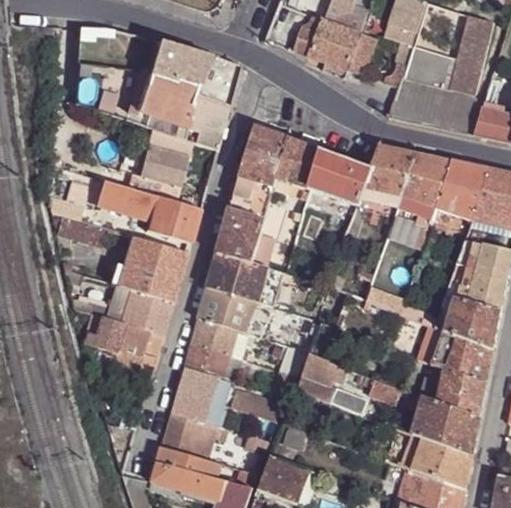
[(309,55),(308,56),(305,65),(323,71),(343,78),(346,70),(360,35),(366,19),(349,12),(354,0),(329,0),(322,19),(309,55)]
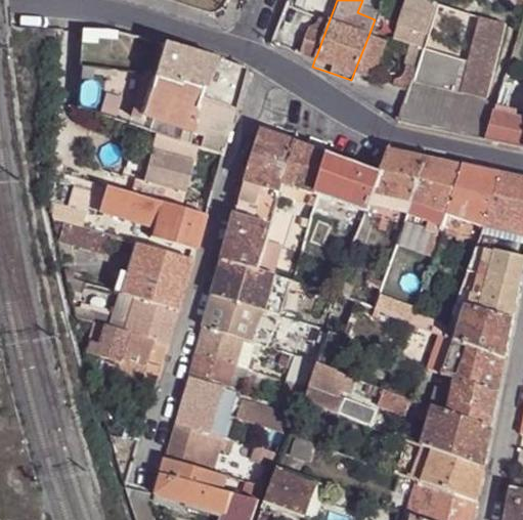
[(392,85),(408,91),(423,48),(436,5),(437,4),(425,0),(406,0),(394,39),(409,43),(400,75),(398,77),(393,80),(392,85)]
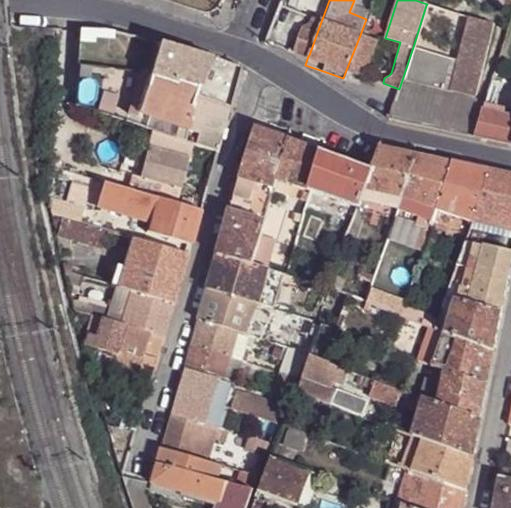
[(478,0),(510,9),(510,0),(478,0)]
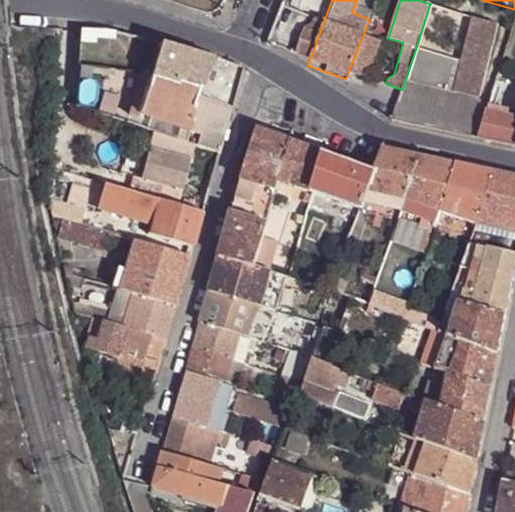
[(429,5),(416,47),(461,59),(473,17),(429,5)]
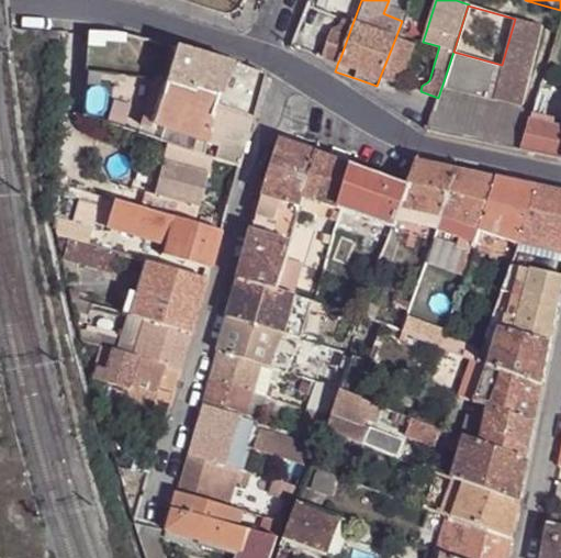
[(529,91),(538,93),(559,22),(560,20),(550,17),(529,91)]
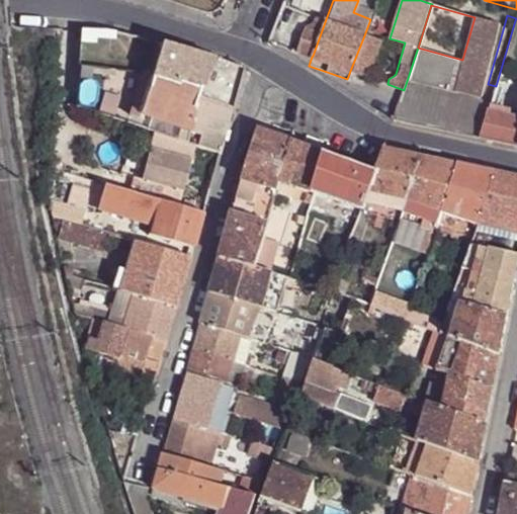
[(296,50),(313,56),(326,19),(316,16),(312,21),(306,25),(296,50)]
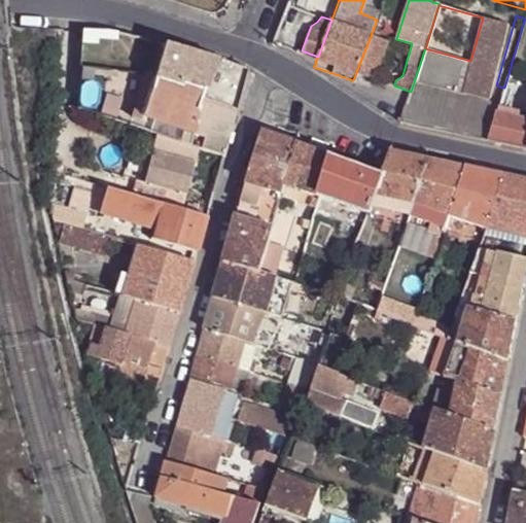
[(445,131),(489,140),(498,108),(504,88),(496,85),(495,85),(492,84),(509,24),(483,18),(470,61),(425,48),(411,92),(400,121),(445,131)]
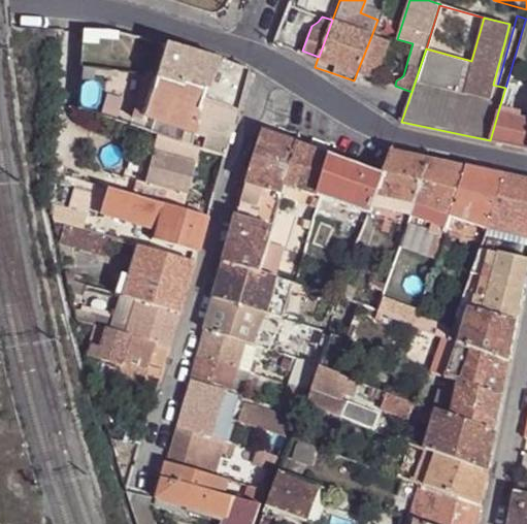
[(107,27),(80,26),(78,62),(108,66),(110,27),(107,27)]
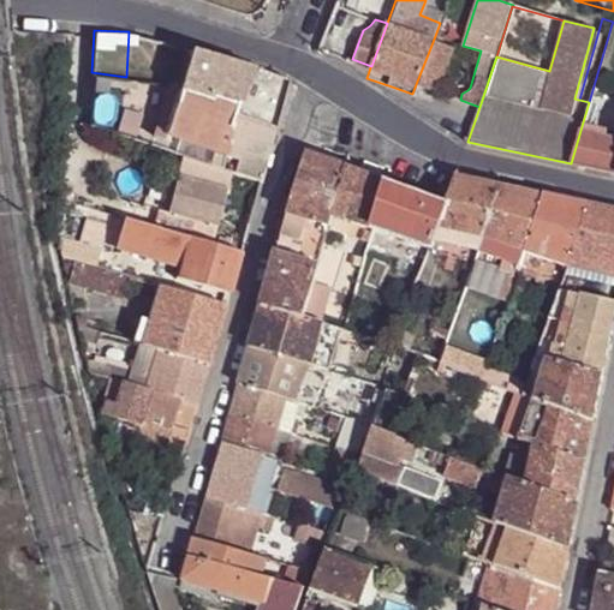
[(452,48),(433,42),(416,84),(436,91),(452,48)]
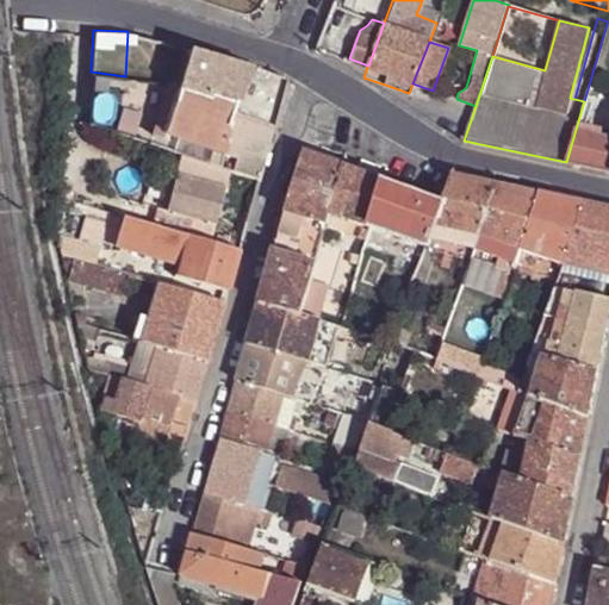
[(232,101),(232,100),(246,62),(221,55),(187,47),(187,45),(179,68),(165,64),(151,107),(162,111),(155,133),(219,153),(225,126),(223,126),(229,112),(229,111),(232,101)]
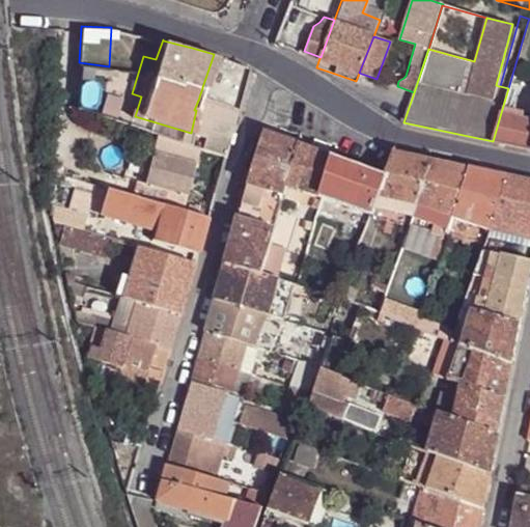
[(249,66),(214,54),(202,87),(202,88),(199,96),(236,109),(249,66)]
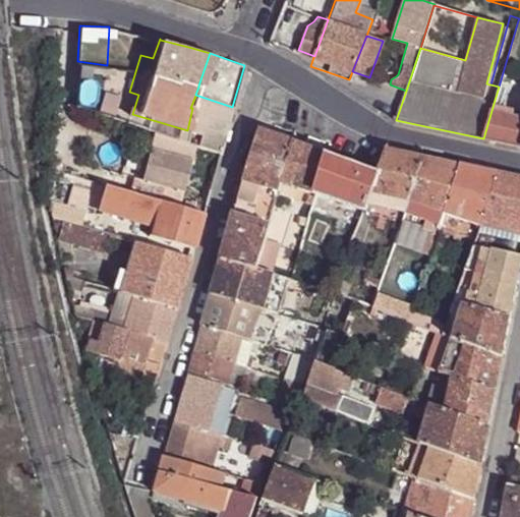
[(232,107),(195,95),(195,96),(190,108),(192,108),(187,130),(189,131),(191,121),(225,131),(232,107)]
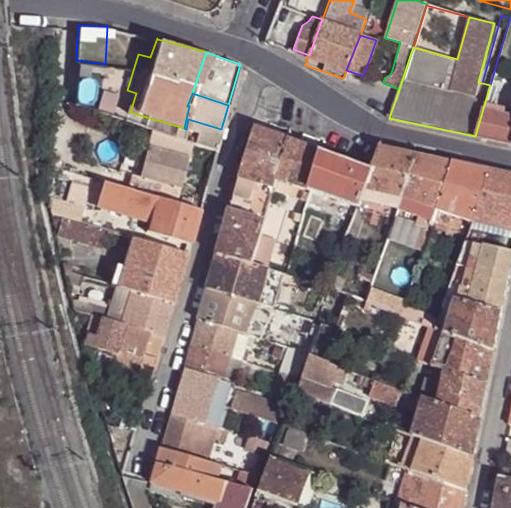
[(510,143),(510,102),(510,107),(510,111),(484,105),(475,136),(497,141),(510,143)]
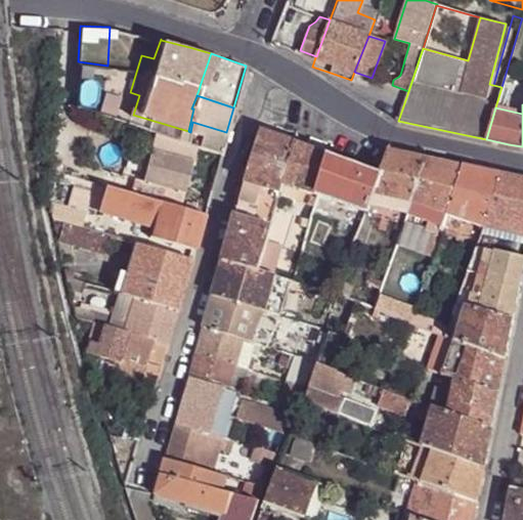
[(243,178),(220,257),(256,267),(264,241),(269,223),(281,180),(294,139),(279,134),(271,131),(258,127),(243,178)]
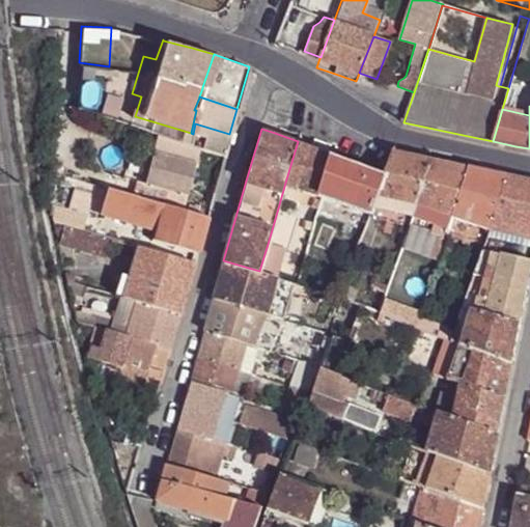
[(310,145),(298,141),(285,183),(321,193),(332,154),(310,145)]
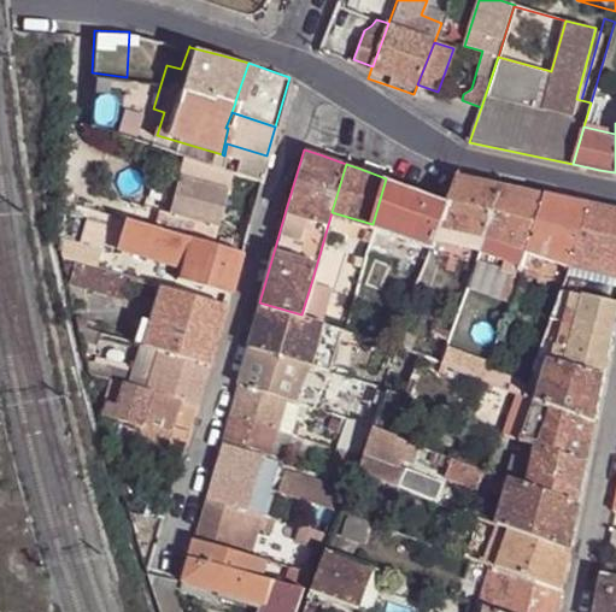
[(164,204),(158,227),(192,236),(199,213),(211,217),(223,221),(226,213),(233,184),(183,170),(172,206),(164,204)]
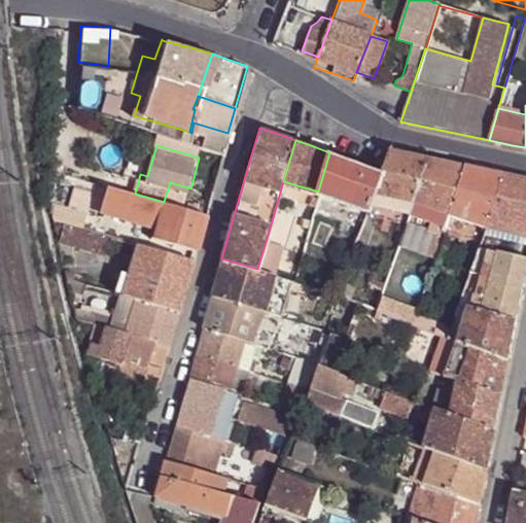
[(389,147),(380,170),(381,170),(373,192),(413,201),(428,155),(407,151),(389,147)]
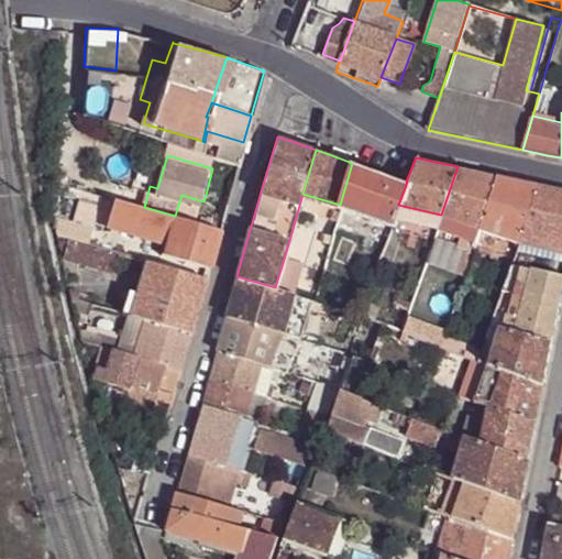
[(375,171),(353,163),(352,163),(340,205),(392,223),(393,221),(398,205),(407,182),(406,182),(375,171)]
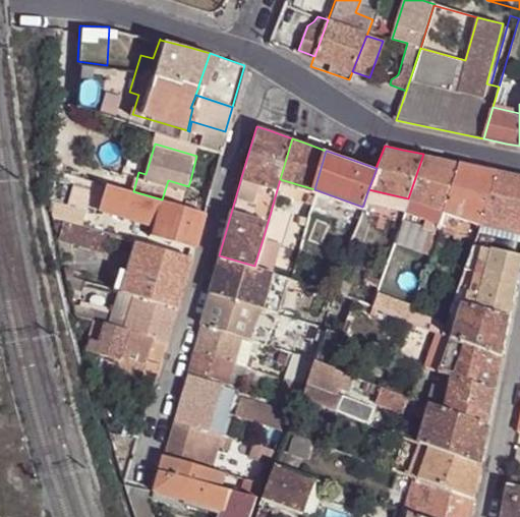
[(441,158),(423,154),(408,198),(445,210),(462,162),(441,158)]
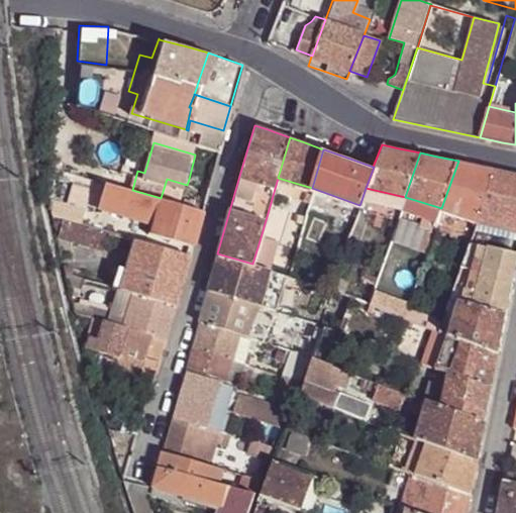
[(476,165),(458,161),(441,208),(478,220),(495,169),(476,165)]
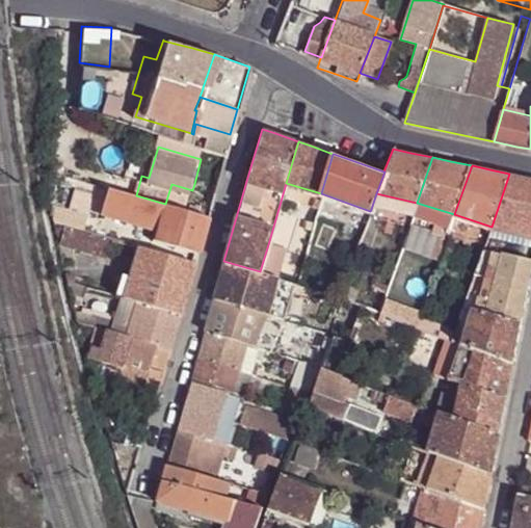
[(530,177),(527,177),(509,174),(492,227),(530,235),(530,177)]
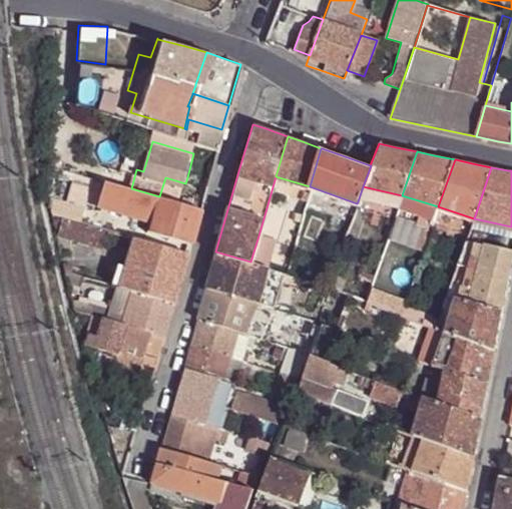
[(199,207),(206,184),(187,177),(185,183),(175,180),(169,199),(199,207)]
